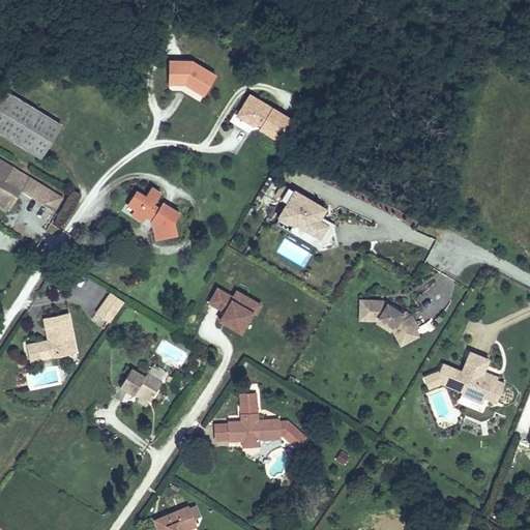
[(190,61),(169,61),(169,80),(181,80),(185,83),(184,85),(202,95),(214,76),(190,61)]
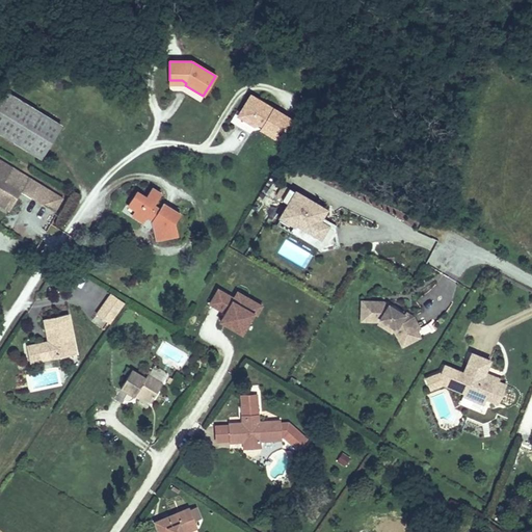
[(0,99),(0,133),(41,158),(61,126),(5,91),(0,99)]
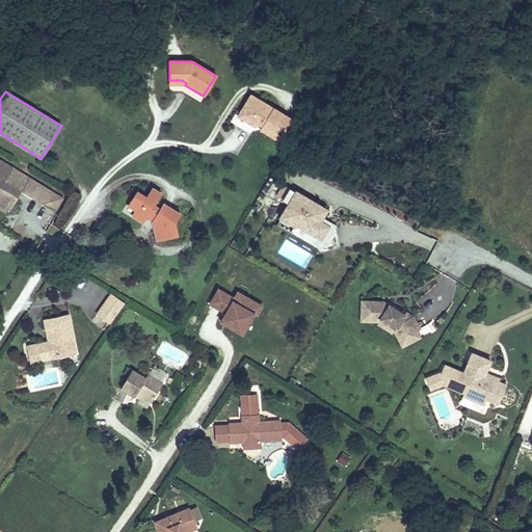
[(267,106),(250,96),(249,98),(266,108),(267,106)]
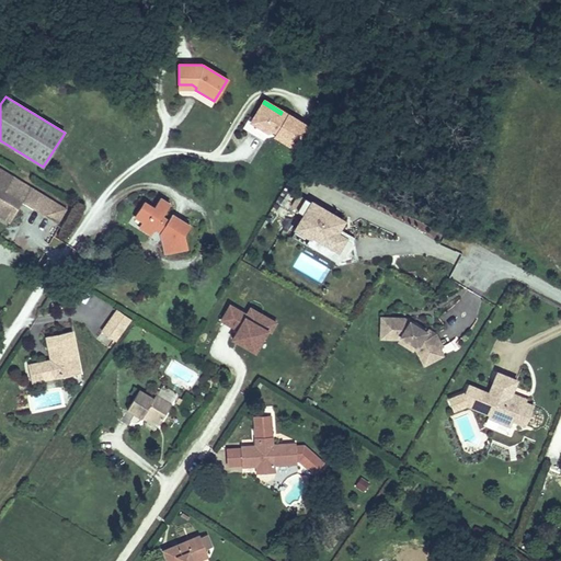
[(281,114),(263,103),(253,119),(256,126),(267,133),(273,130),(277,133),(274,137),(284,142),(285,140),(294,145),(305,125),(282,112),(281,114)]
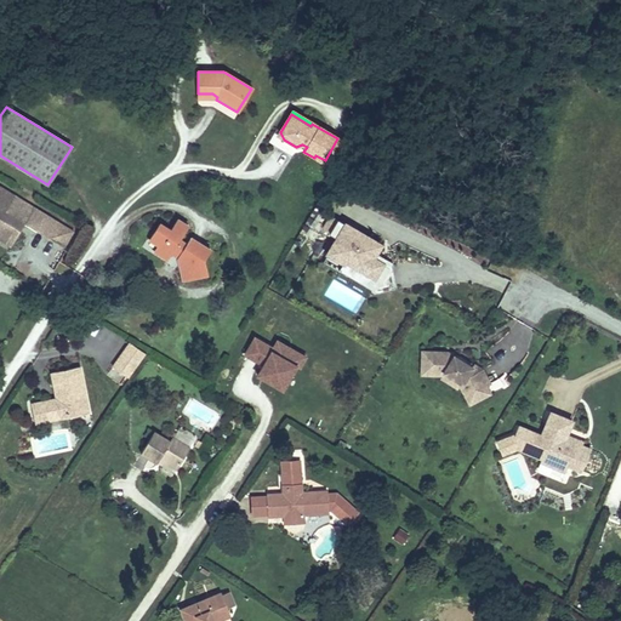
[(18,193),(0,182),(0,234),(13,243),(27,221),(13,212),(7,209),(11,204),(18,193)]
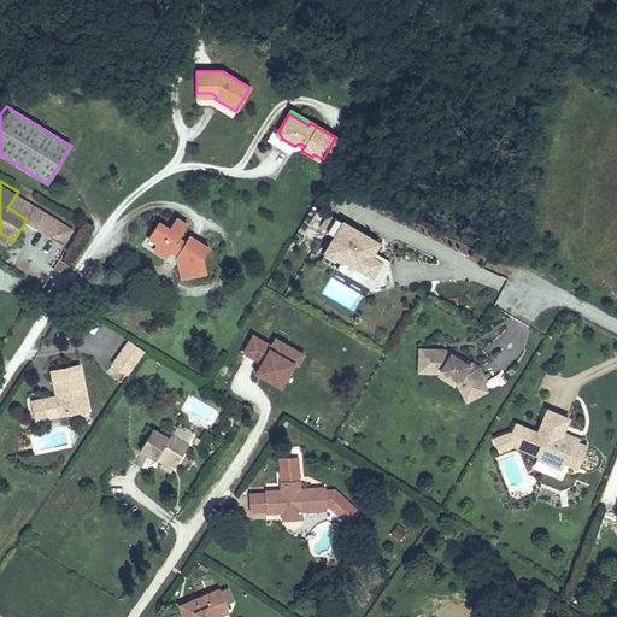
[(375,252),(381,240),(327,210),(318,227),(330,234),(321,251),(383,285),(395,263),(375,252)]
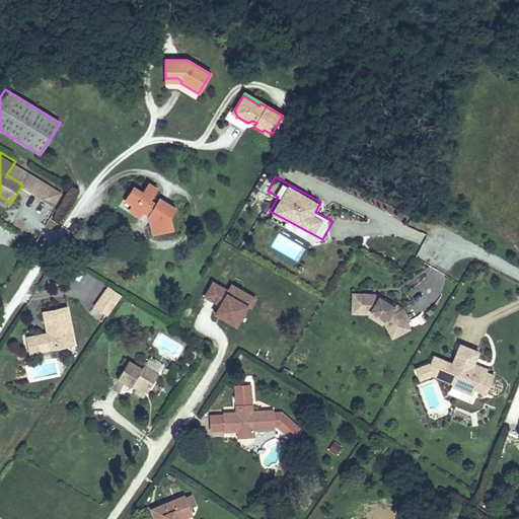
[(157,190),(148,183),(142,193),(133,187),(125,200),(132,205),(129,210),(140,217),(141,215),(144,211),(149,214),(150,220),(153,234),(173,229),(171,218),(176,210),(158,199),(155,205),(150,201),(157,190)]
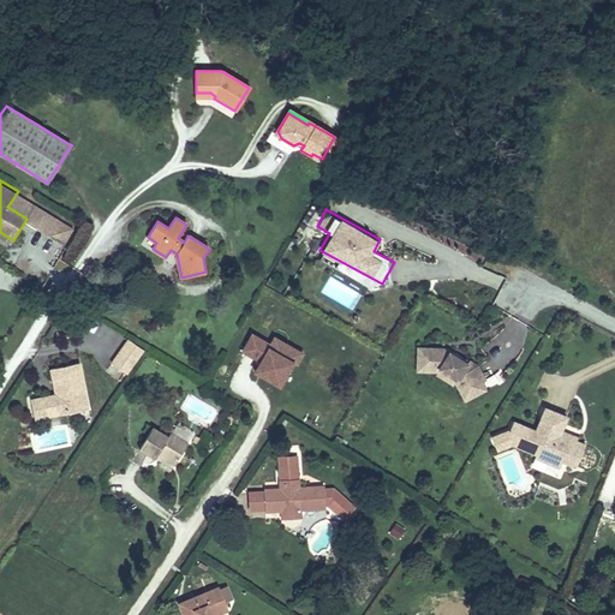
[(148,237),(144,243),(153,249),(156,243),(148,237)]
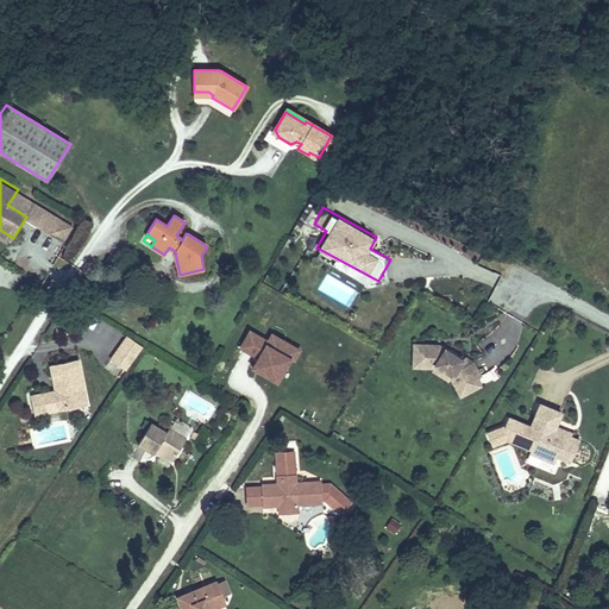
[(165,252),(176,258),(175,251),(169,248),(165,252)]
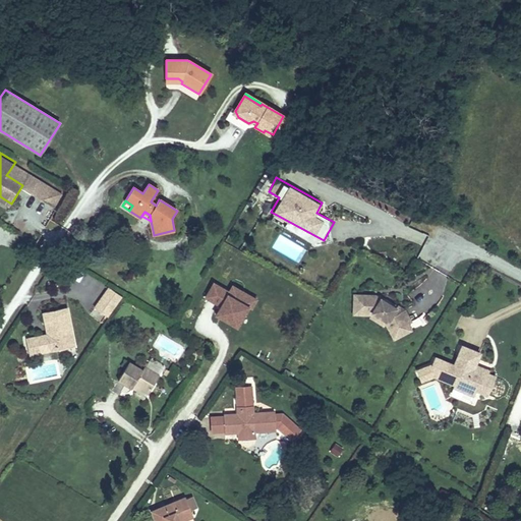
[(212,278),(203,297),(215,307),(214,321),(242,333),(261,298),(233,280),(225,286),(212,278)]
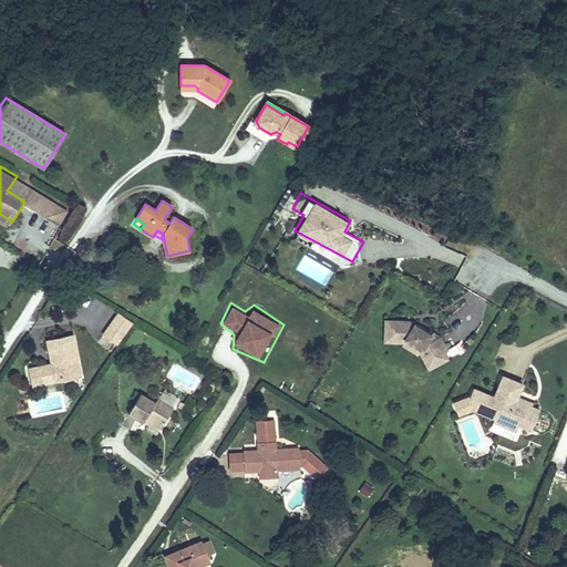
[(117,344),(132,321),(119,312),(103,334),(117,344)]
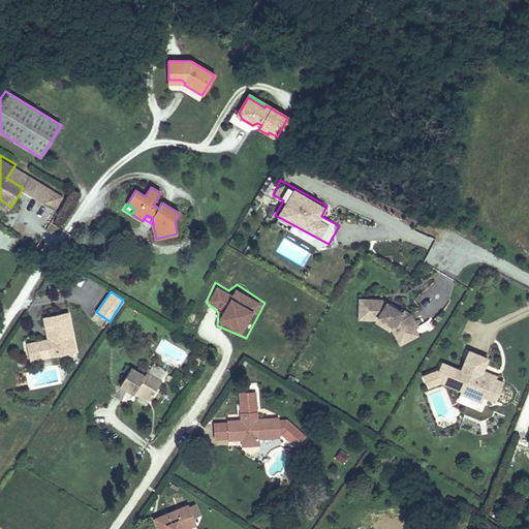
[(377,319),(378,317),(394,325),(393,329),(398,338),(415,328),(408,315),(387,303),(385,305),(381,303),(381,300),(361,299),(360,311),(365,312),(365,319),(377,319)]
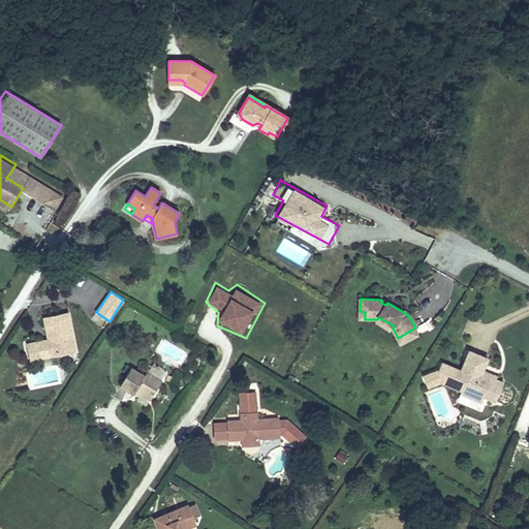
[(75,351),(67,311),(42,315),(47,338),(36,340),(38,352),(54,349),(56,355),(75,351)]
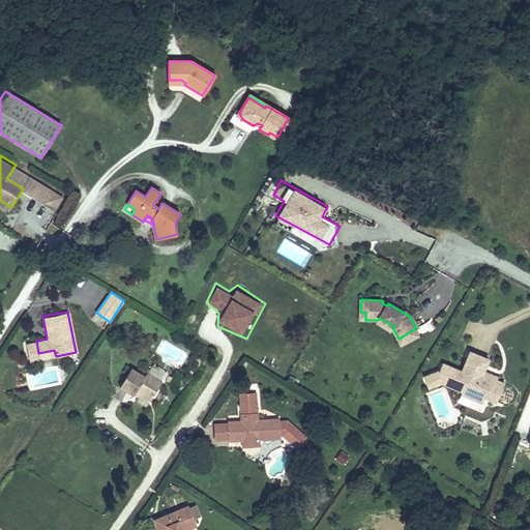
[(399,339),(402,345),(420,335),(416,328),(399,339)]
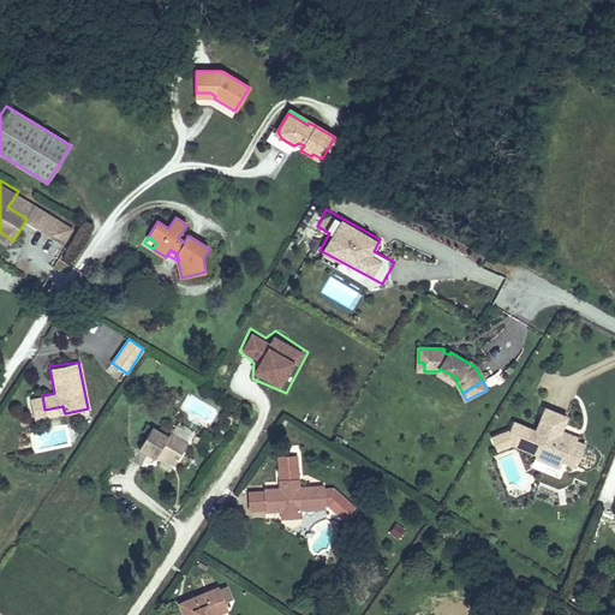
[(63,406),(45,410),(42,395),(30,398),(34,419),(65,413),(63,406)]
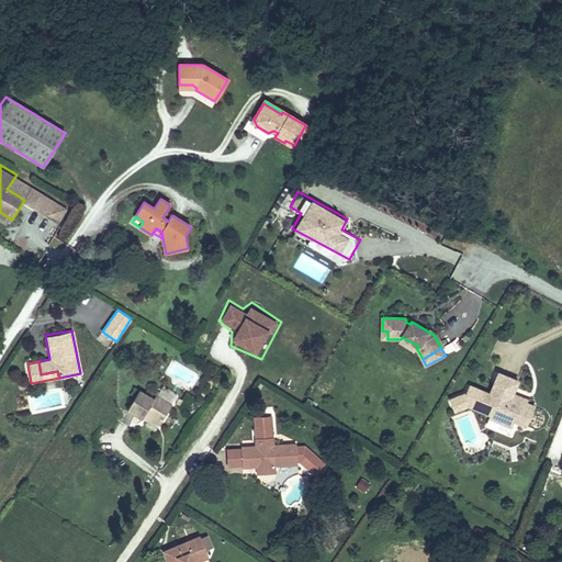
[(526,427),(535,407),(526,404),(521,402),(523,398),(513,394),(518,382),(499,373),(490,394),(470,384),(467,392),(456,396),(458,402),(469,398),(468,400),(475,403),(492,409),(490,415),(502,420),(503,417),(514,422),(526,427)]
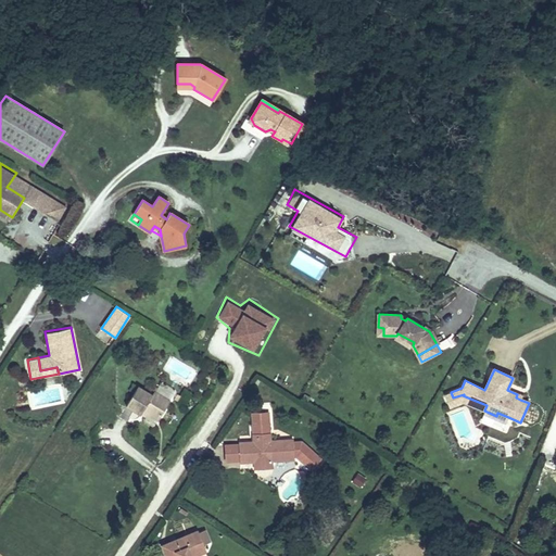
[(137,387),(126,406),(140,415),(141,414),(142,412),(147,414),(158,420),(169,401),(154,391),(152,395),(137,387)]
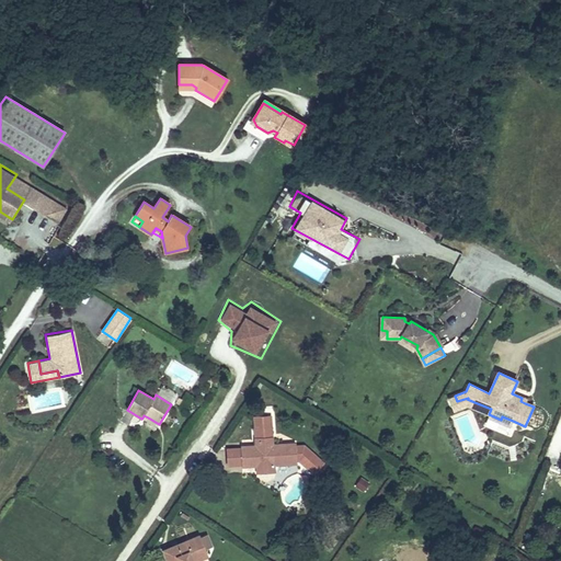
[(455,396),(450,398),(455,409),(474,402),(467,399),(468,398),(457,401),(455,396)]
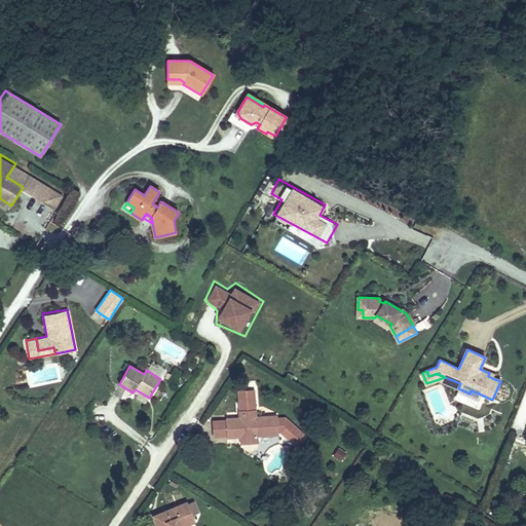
[(478,401),(481,395),(471,390),(470,393),(458,388),(457,391),(478,401)]
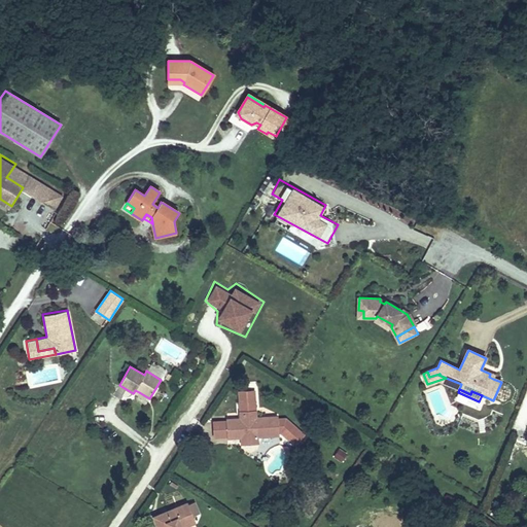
[(240,419),(212,421),(213,438),(241,437),(242,444),(257,443),(257,436),(278,435),(277,432),(281,431),(294,444),(304,433),(285,416),(255,418),(254,391),(239,391),(240,419)]
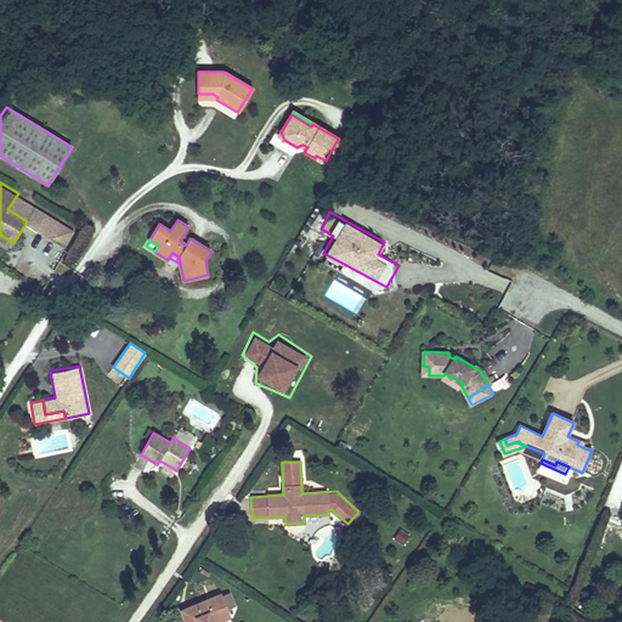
[(220,594),(181,611),(186,621),(215,621),(230,616),(220,594)]
